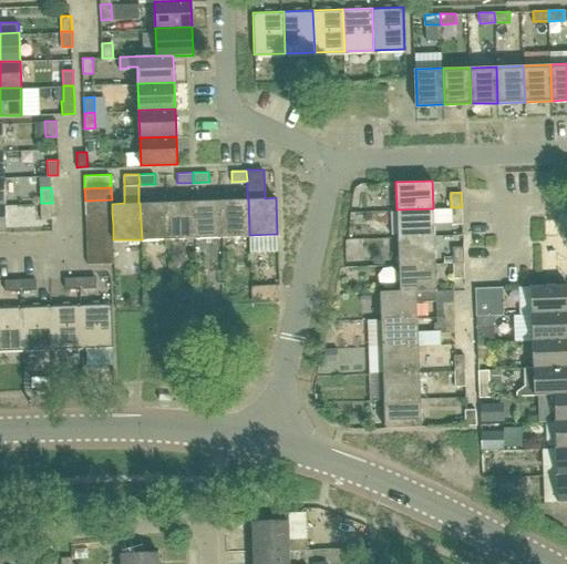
[(223,236),(249,235),(248,198),(247,198),(220,200),(223,236)]
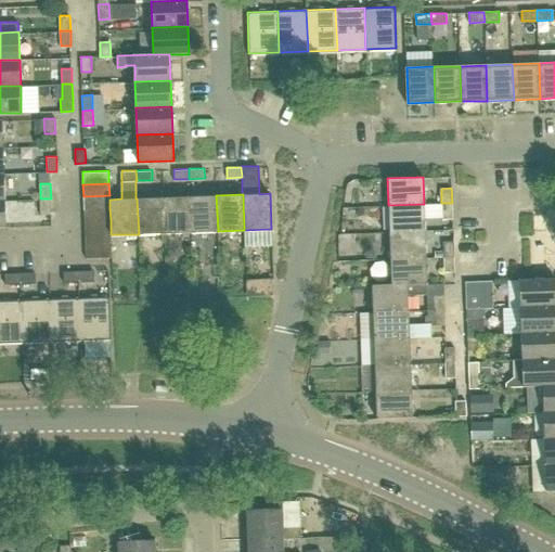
[(110,208),(110,200),(110,195),(84,196),(84,209),(110,208)]
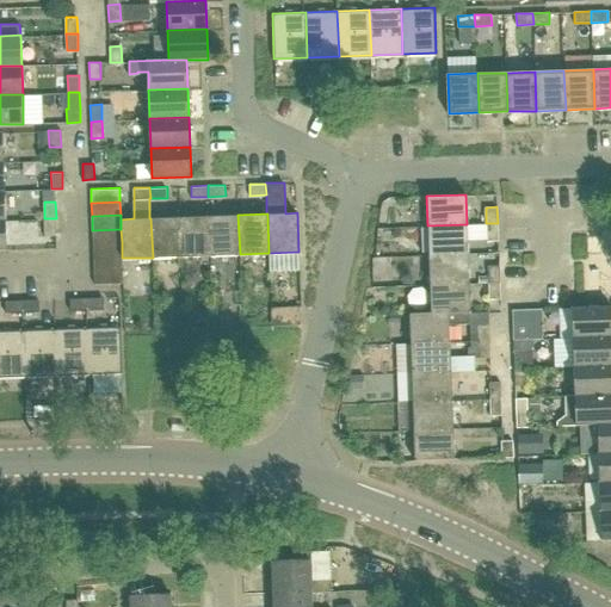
[(210,255),(240,254),(238,215),(209,216),(210,255)]
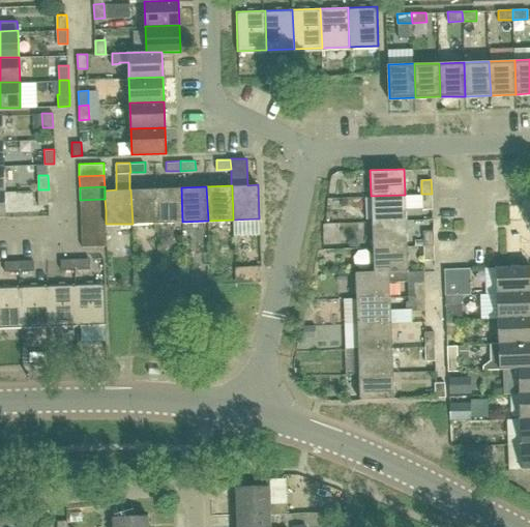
[(157,223),(182,222),(181,187),(156,188),(157,223)]
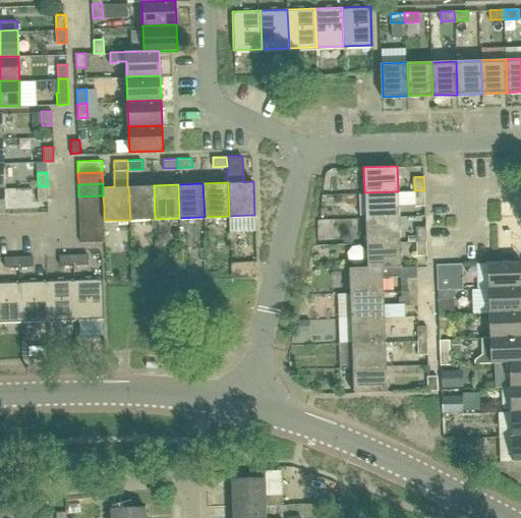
[(130,220),(155,219),(154,185),(128,186),(130,220)]
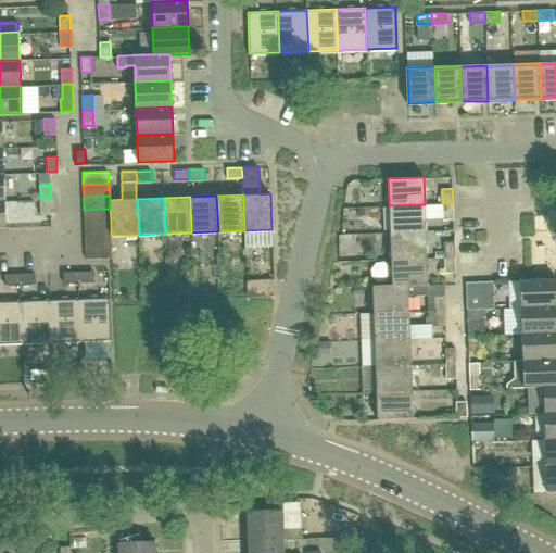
[(51,199),(40,199),(41,214),(52,214),(51,199)]
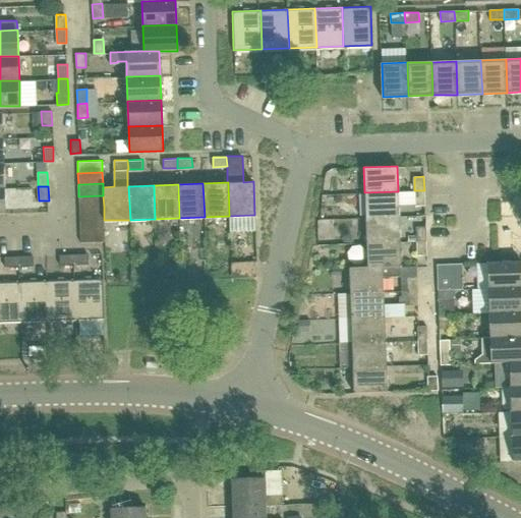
[(424,190),(414,190),(415,205),(424,205),(424,190)]
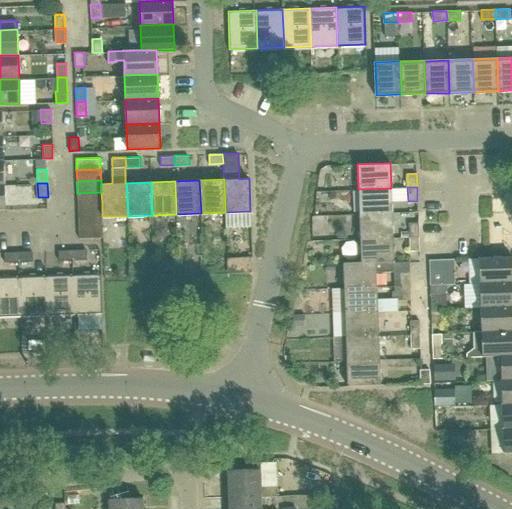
[(359,213),(392,212),(391,188),(358,189),(359,213)]
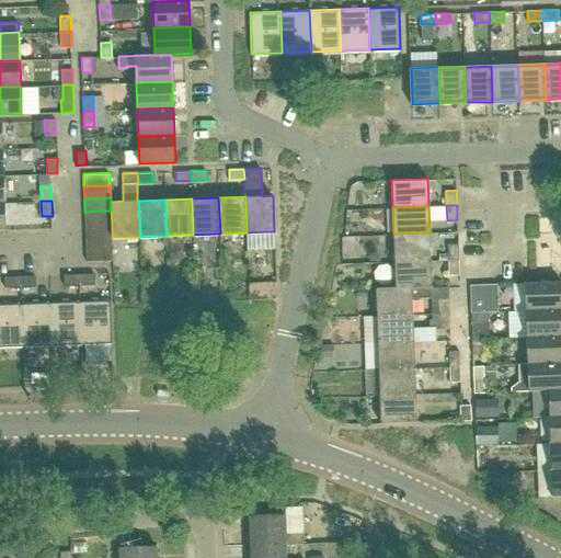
[(86,224),(112,223),(111,211),(84,212),(86,224)]
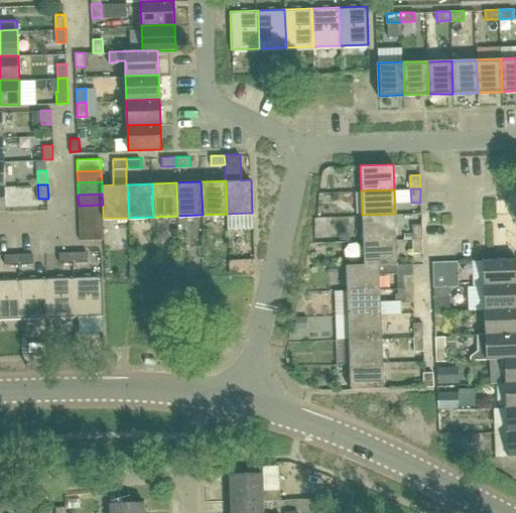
[(79,217),(103,216),(103,205),(79,206),(79,217)]
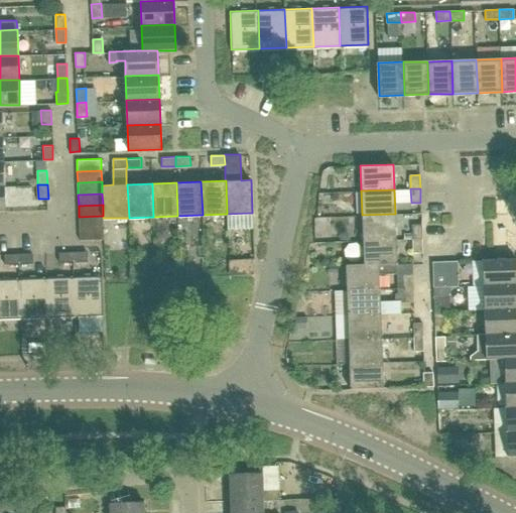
[(363,240),(396,239),(395,214),(362,215),(363,240)]
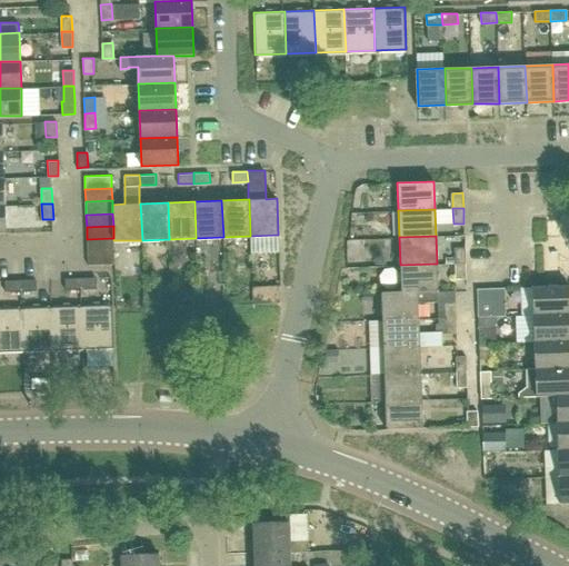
[(113,250),(113,240),(113,238),(87,239),(87,251),(113,250)]
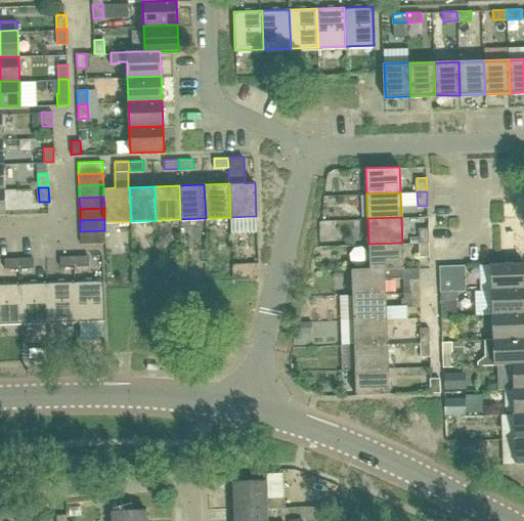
[(419,242),(429,242),(428,227),(419,227),(419,242)]
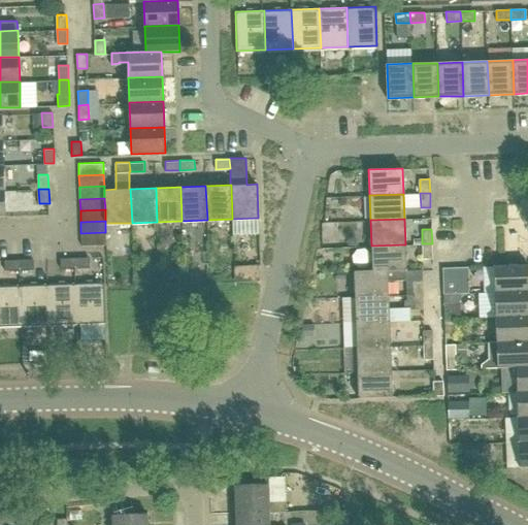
[(105,232),(80,233),(81,245),(106,244),(105,232)]
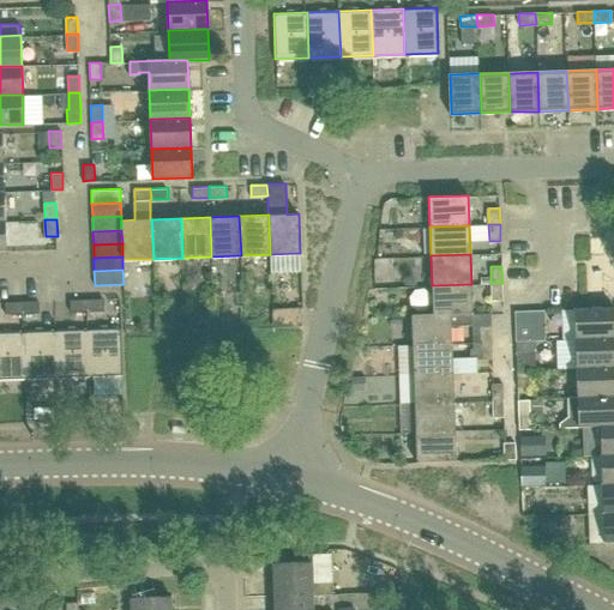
[(503,283),(491,283),(492,300),(503,300),(503,283)]
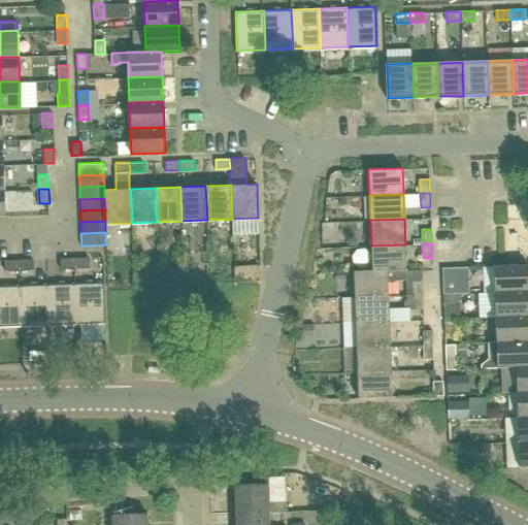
[(388,270),(406,269),(405,244),(371,245),(372,269),(372,270),(388,270)]
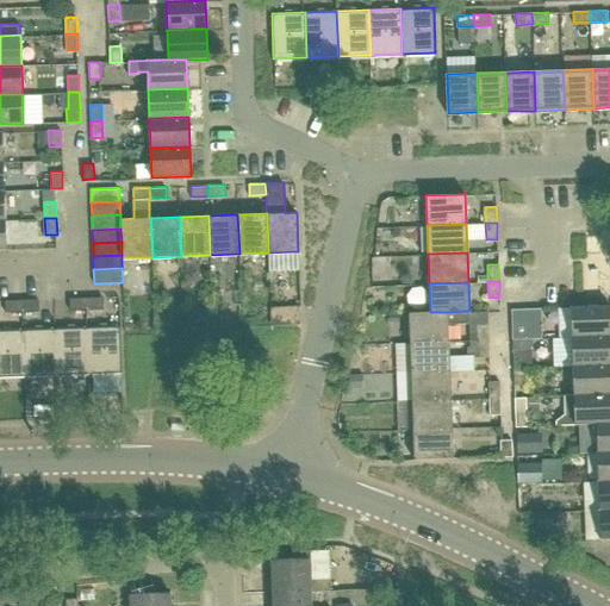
[(70,310),(86,310),(86,297),(69,298),(70,310)]
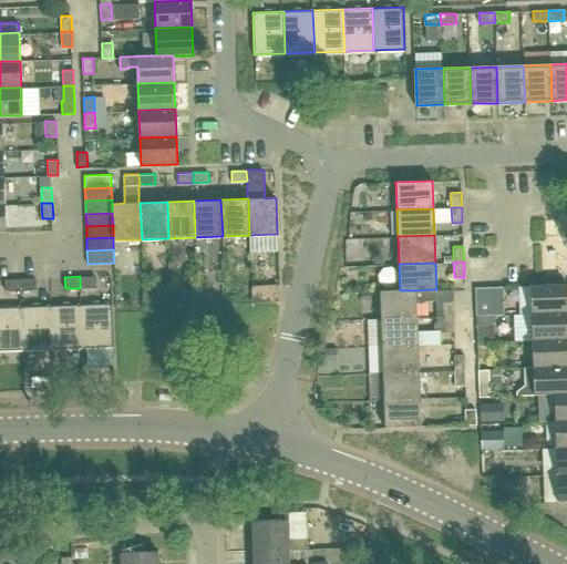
[(80,276),(80,288),(95,287),(95,276),(80,276)]
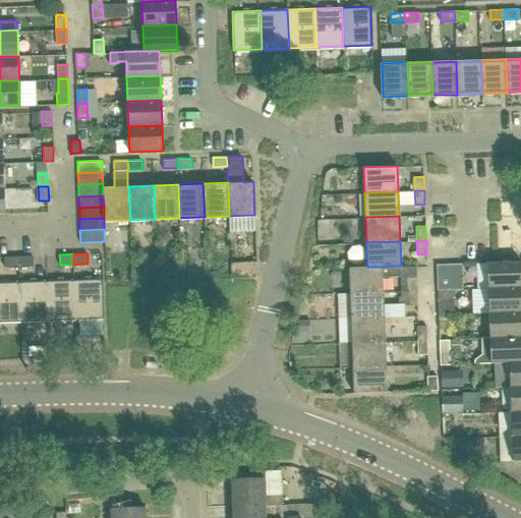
[(18,256),(19,267),(34,266),(33,255),(18,256)]
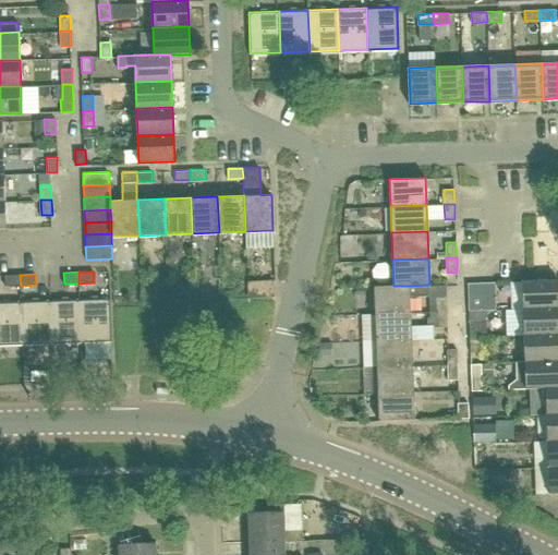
[(5,286),(21,286),(20,275),(4,275),(5,286)]
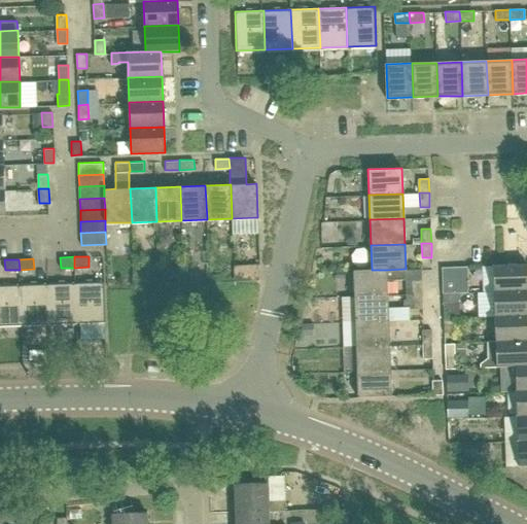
[(235,280),(258,279),(258,264),(235,265),(235,280)]
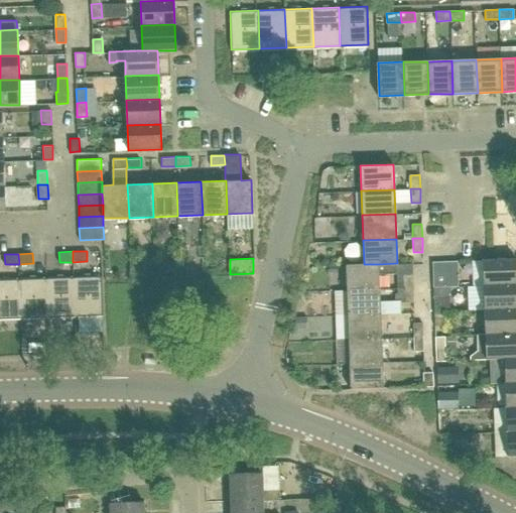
[(483,284),(515,283),(515,275),(515,258),(483,260),(483,284)]
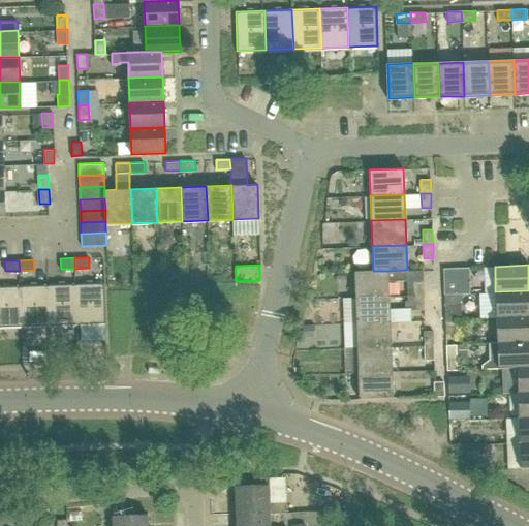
[(444,294),(470,292),(469,267),(443,268),(444,294)]
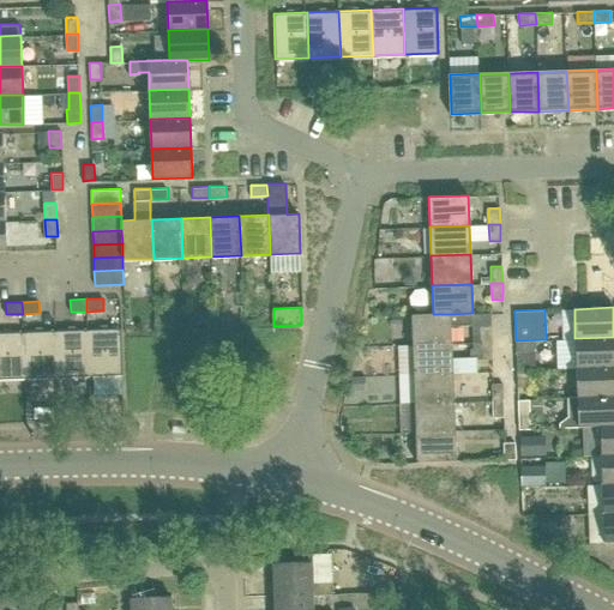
[(413,344),(452,343),(451,325),(471,324),(473,313),(451,314),(433,314),(433,313),(411,314),(413,344)]
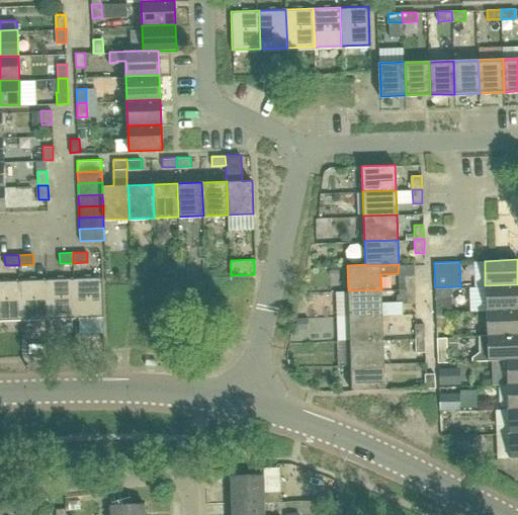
[(405,289),(415,288),(414,274),(404,275),(405,288),(405,289)]
